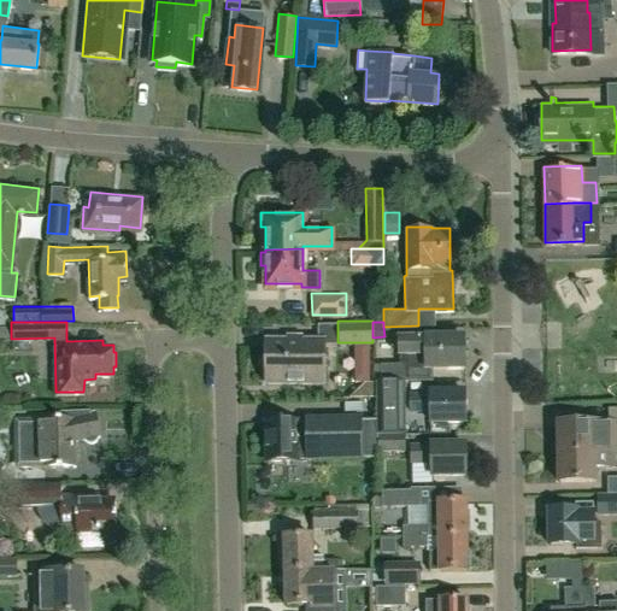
[(400,379),(404,379),(433,377),(433,366),(464,365),(463,334),(399,336),(400,352),(400,362),(380,362),(381,379),(400,379)]
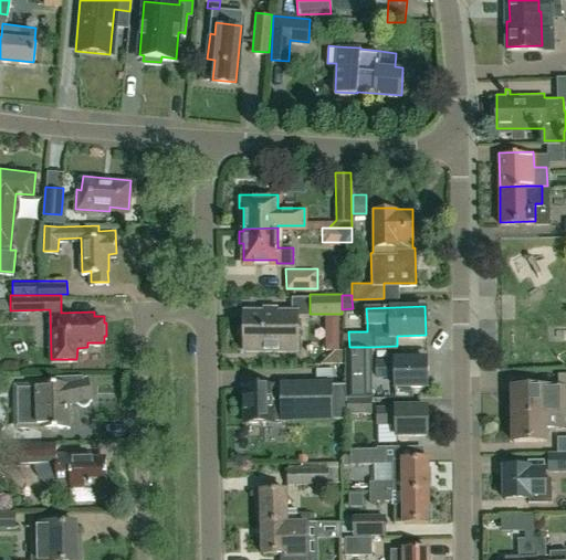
[(297,349),(297,309),(244,309),(243,348),(297,349)]
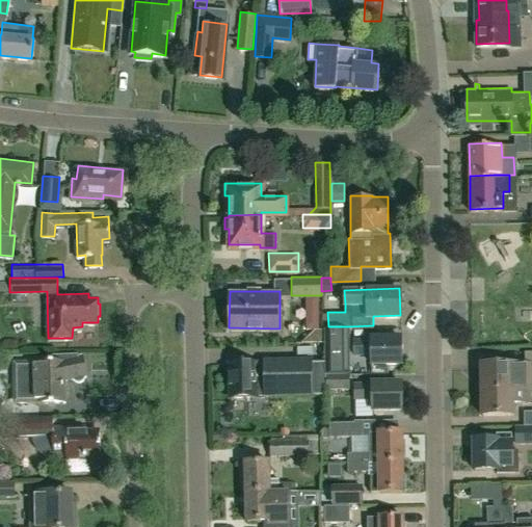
[(325,360),(325,370),(325,372),(328,372),(346,372),(345,326),(328,326),(324,326),(325,360)]
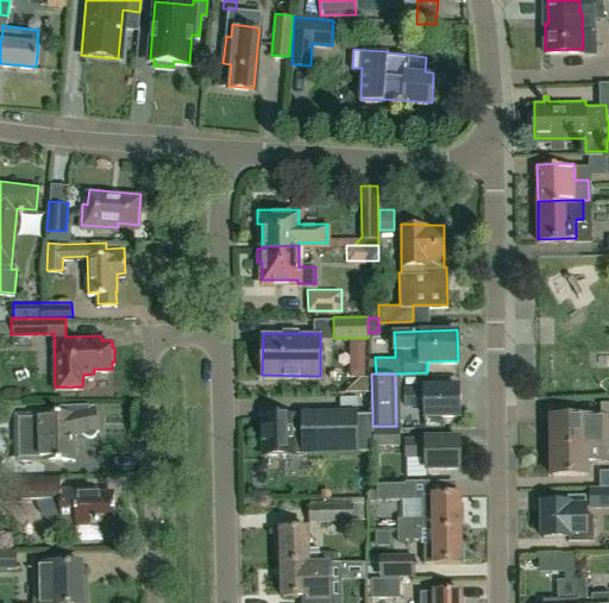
[(405,402),(425,402),(425,414),(458,414),(458,384),(425,384),(425,385),(403,387),(405,402)]
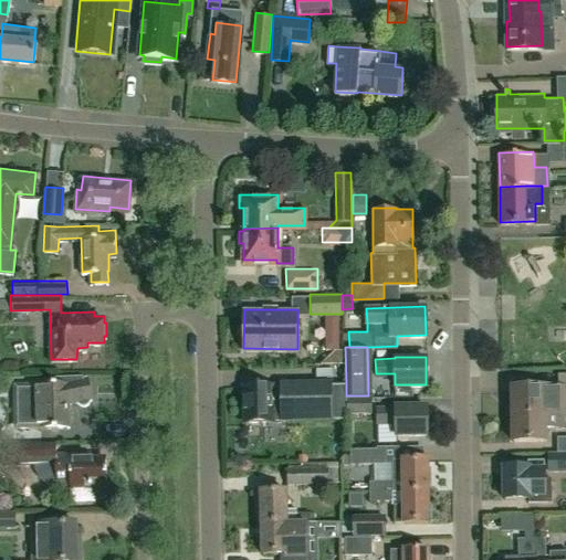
[(35,381),(13,382),(14,425),(40,425),(70,424),(69,402),(92,397),(87,377),(82,378),(82,373),(55,374),(55,380),(35,381)]
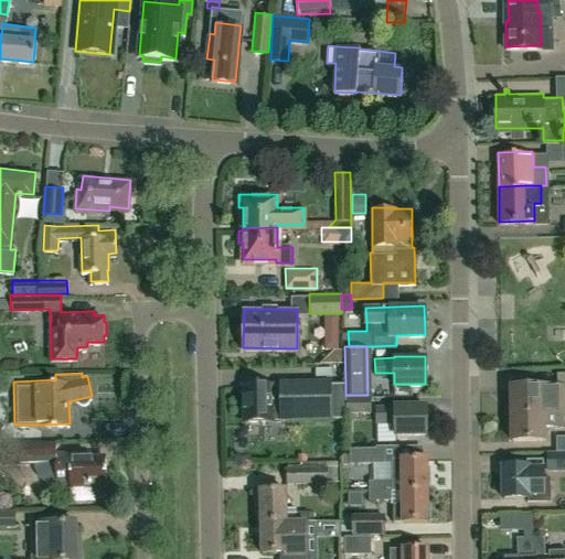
[(243,384),(244,419),(270,418),(270,415),(279,415),(280,418),(331,417),(331,394),(345,393),(345,382),(330,382),(279,383),(279,386),(269,386),(269,383),(243,384)]
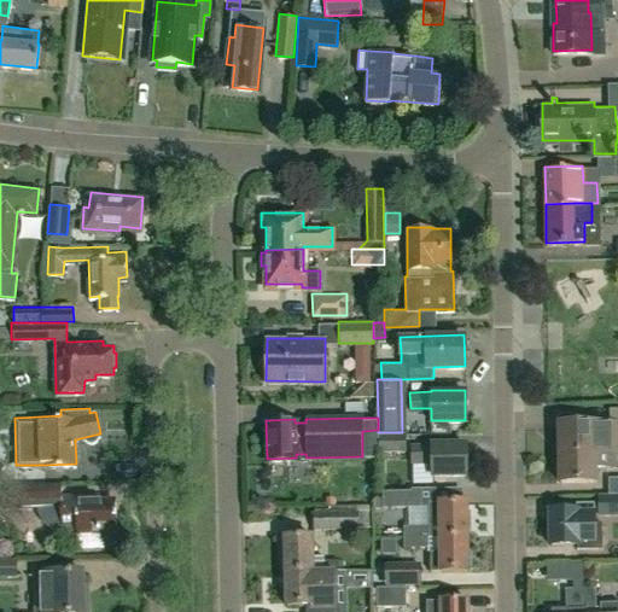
[(559,449),(595,449),(595,420),(559,420),(559,449)]
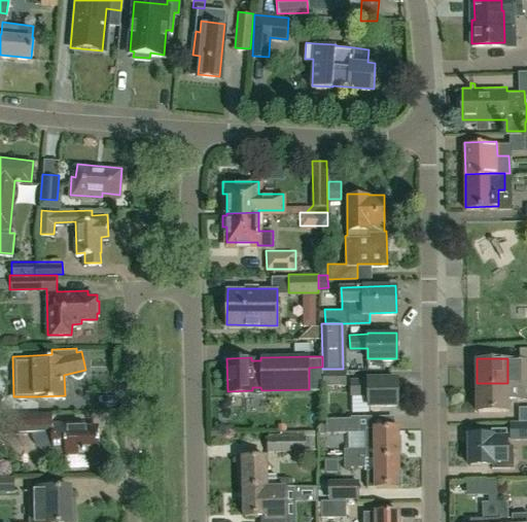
[(343,369),(325,369),(325,383),(346,382),(346,369),(343,369)]
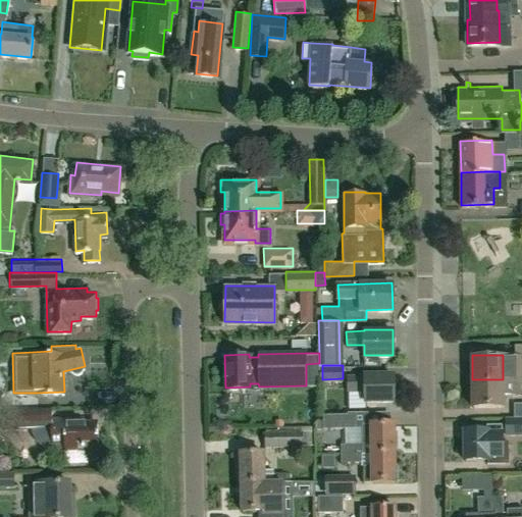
[(365,388),(365,400),(394,400),(393,373),(374,373),(347,374),(348,389),(365,388)]
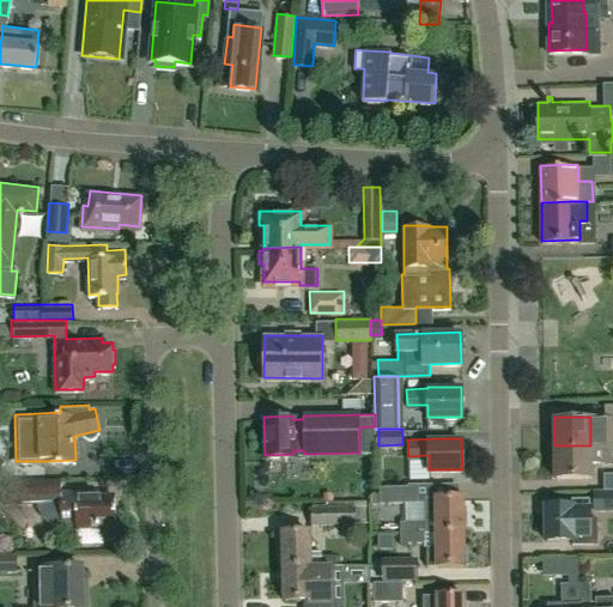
[(610,445),(590,445),(554,445),(554,474),(590,474),(590,460),(610,460),(610,445)]
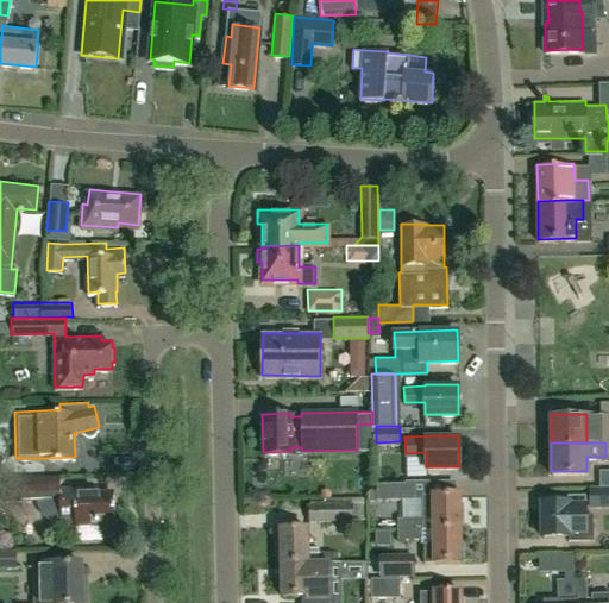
[(99,485),(60,487),(60,476),(1,477),(1,498),(36,498),(37,501),(38,504),(39,508),(42,512),(44,514),(48,516),(51,519),(56,520),(61,520),(61,522),(75,522),(75,523),(92,522),(92,536),(114,536),(114,490),(99,491),(99,485)]
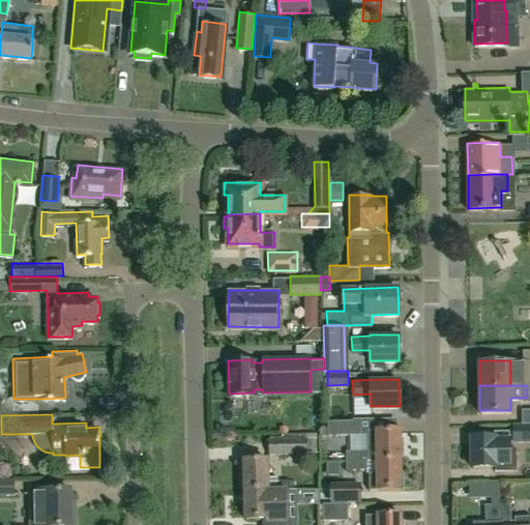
[(353,418),(327,418),(328,432),(353,432),(353,418)]
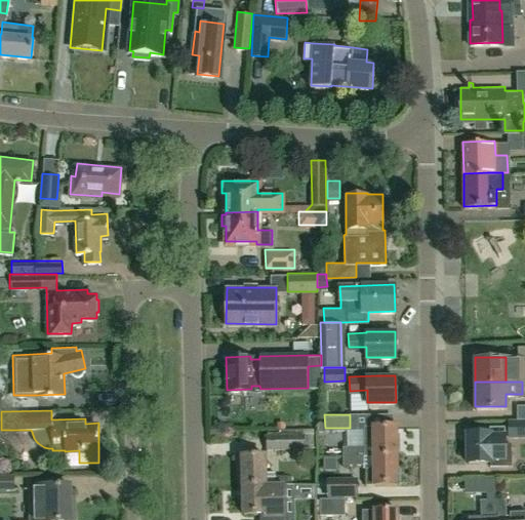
[(524,416),(517,417),(509,417),(509,435),(524,434),(524,416)]
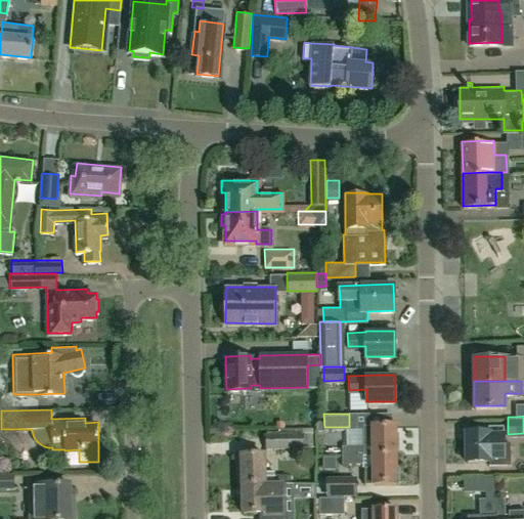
[(342,452),(396,452),(395,424),(362,424),(363,444),(342,444),(342,452)]
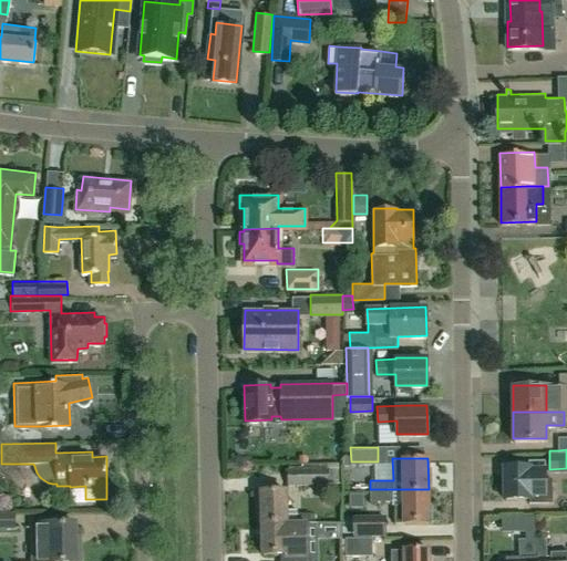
[(287,482),(339,481),(338,460),(327,460),(327,465),(287,466),(287,482)]
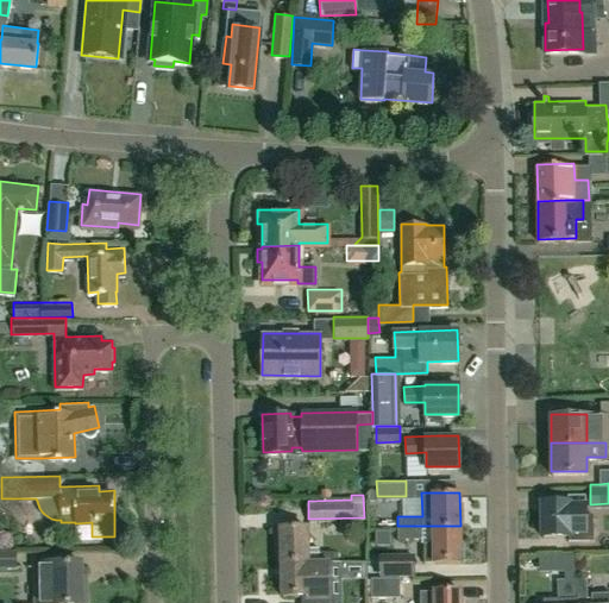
[(569,500),(541,500),(542,533),(567,534),(567,538),(592,538),(592,513),(585,513),(585,502),(569,502),(569,500)]
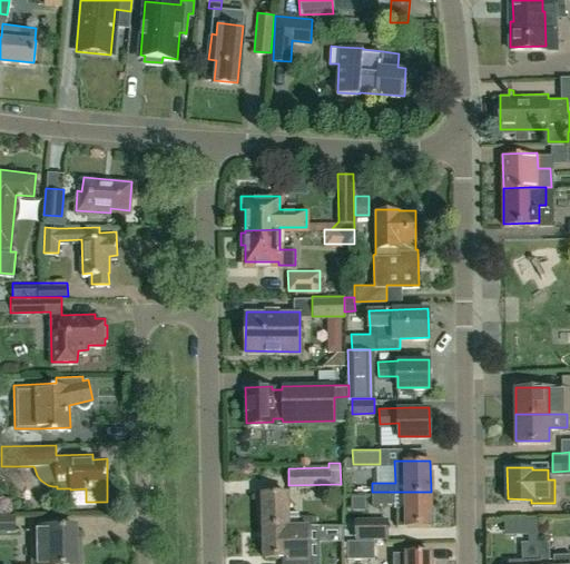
[(288,524),(287,492),(256,493),(256,515),(264,515),(264,525),(288,524)]
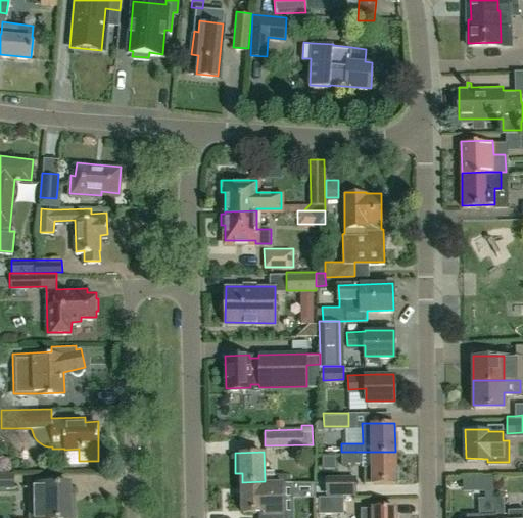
[(395,452),(341,452),(342,461),(364,461),(364,480),(373,480),(373,481),(395,480),(395,452)]
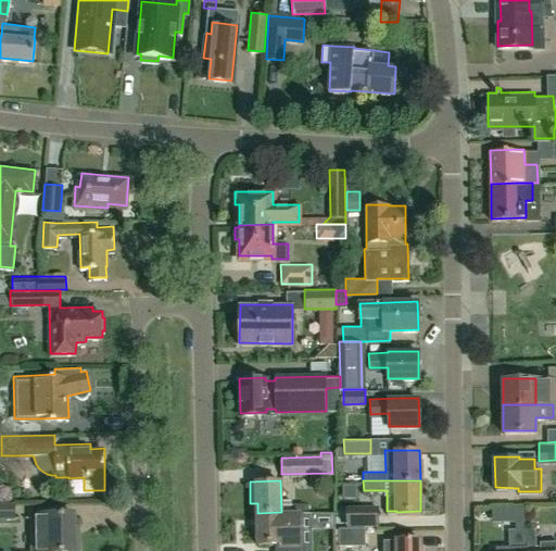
[(357,503),(376,503),(376,491),(357,491),(357,503)]
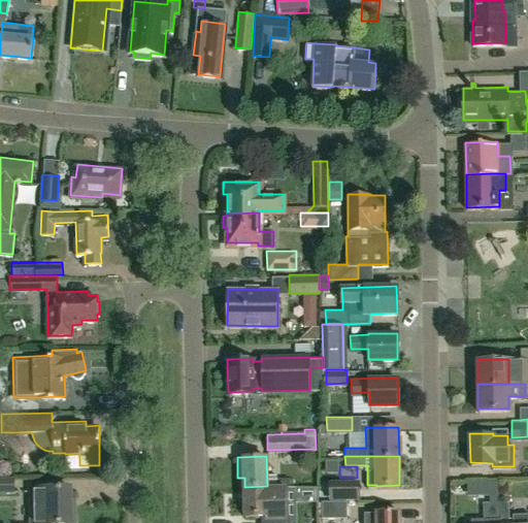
[(0,490),(15,490),(14,474),(0,474),(0,490)]
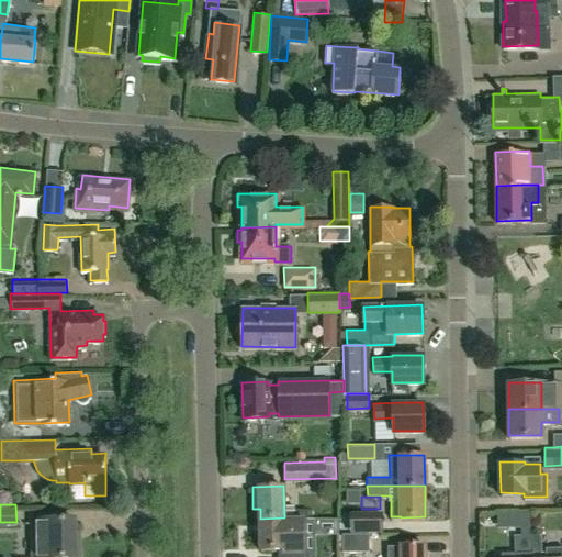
[(295,517),(308,517),(307,507),(295,507),(295,517)]
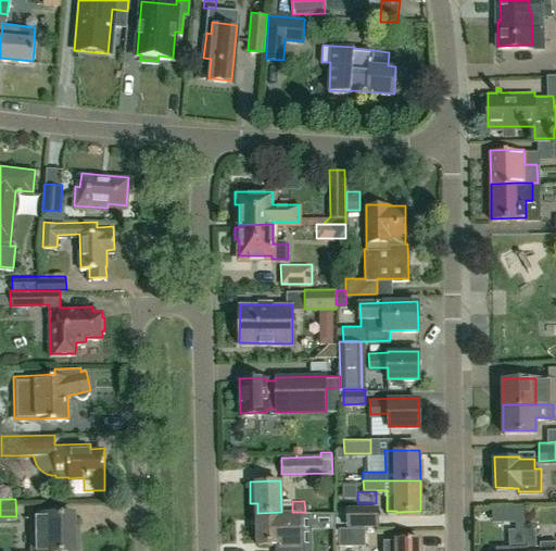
[(377,504),(345,504),(346,525),(378,525),(377,504)]
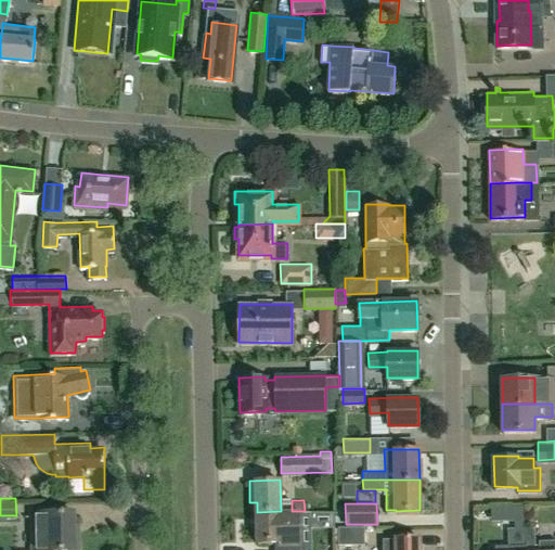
[(74,511),(33,511),(33,549),(79,549),(79,528),(74,528),(74,511)]
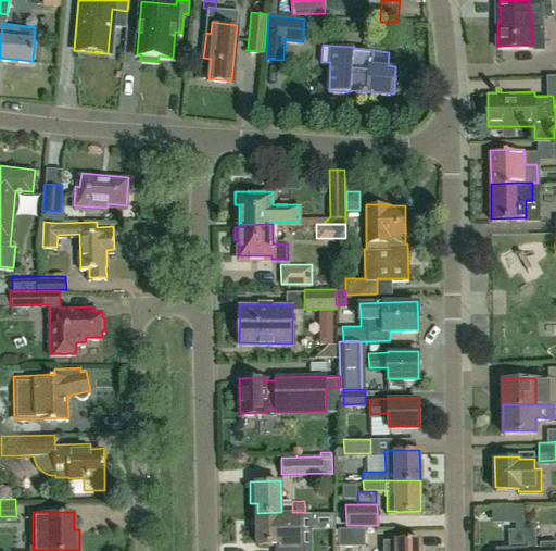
[(281,512),(257,513),(257,543),(275,542),(275,550),(304,550),(305,543),(300,545),(300,526),(281,527),(281,522),(305,521),(305,512),(292,512),(281,512)]
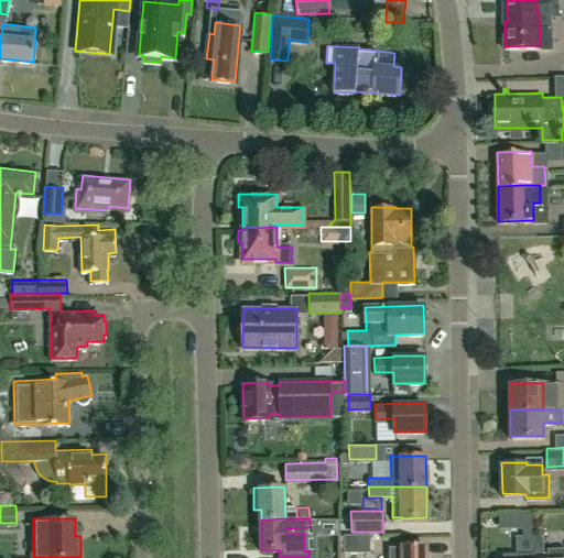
[(370,533),(343,533),(344,550),(370,550),(370,533)]
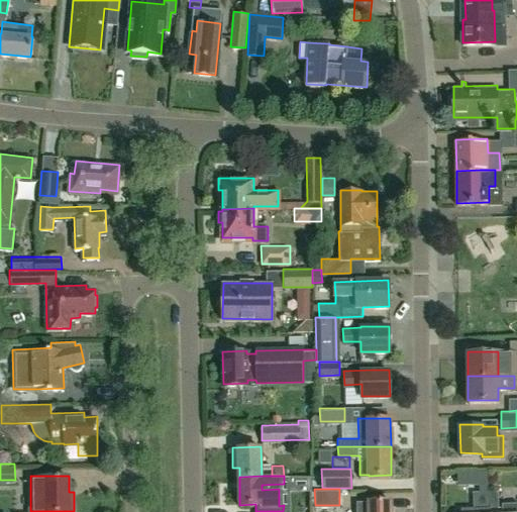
[(491,506),(490,489),(480,490),(481,507),(491,506)]
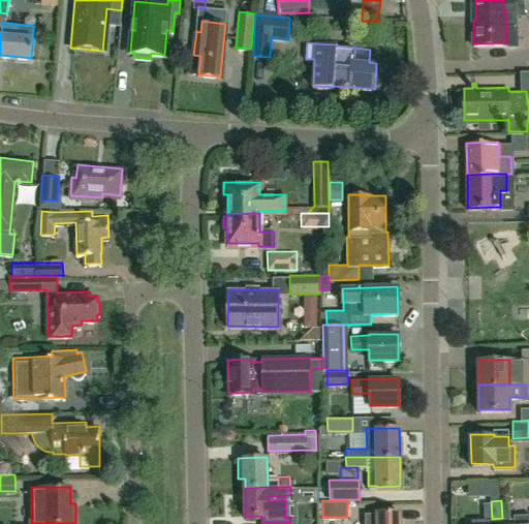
[(509,500),(501,500),(502,518),(509,518),(509,500)]
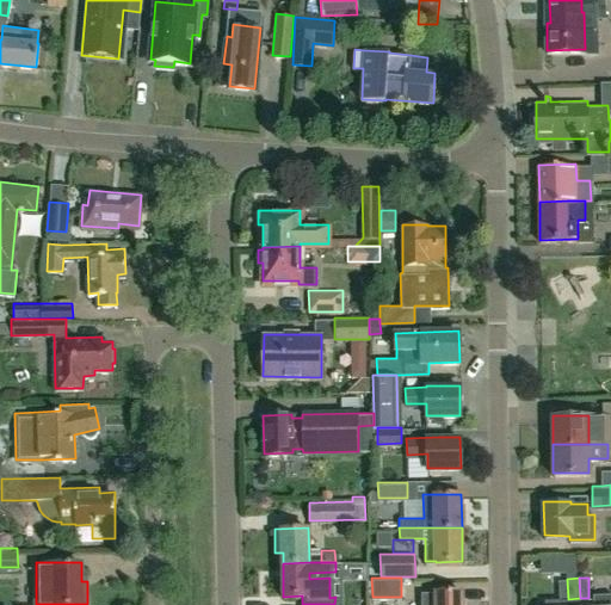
[(462,604),(462,591),(421,591),(421,604),(462,604)]
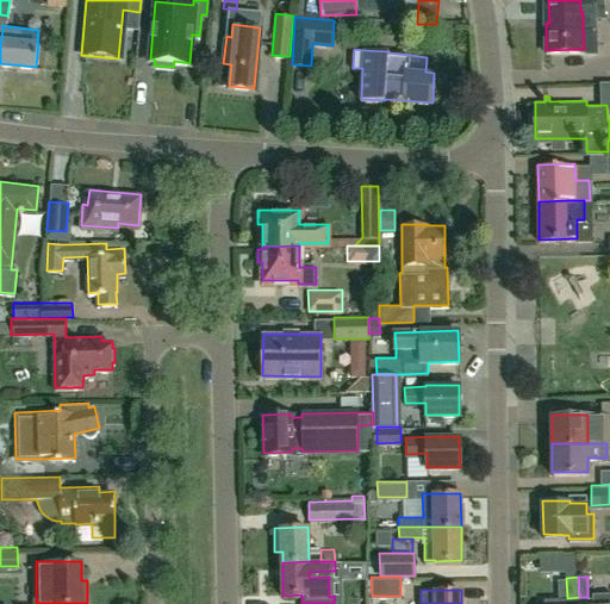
[(592,603),(609,603),(609,591),(592,592),(592,603)]
